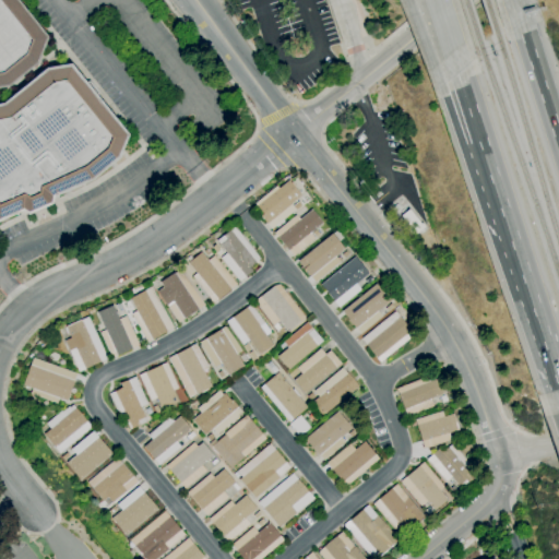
[(0,87),(0,0),(16,0),(47,37),(37,63),(8,86),(0,87)]
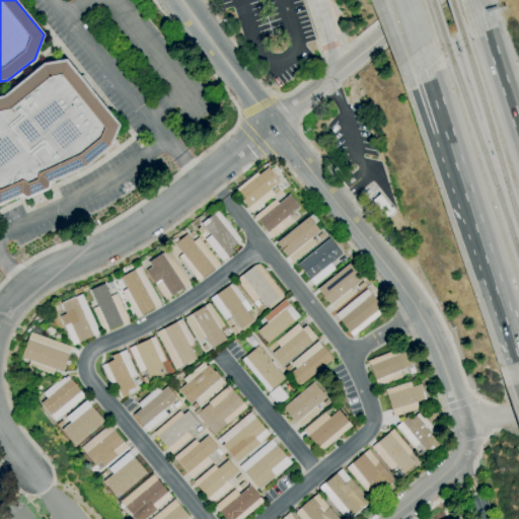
[(0,205),(0,96),(2,96),(43,63),(65,60),(119,125),(109,146),(85,167),(49,182),(48,190),(25,199),(20,196),(0,205)]
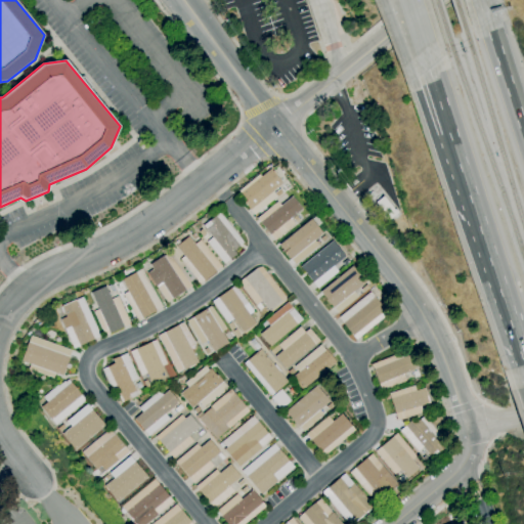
[(254,215),(244,203),(247,201),(238,190),(259,174),(261,177),(270,169),(282,183),(272,191),(274,193),(281,187),(285,190),(254,215)]
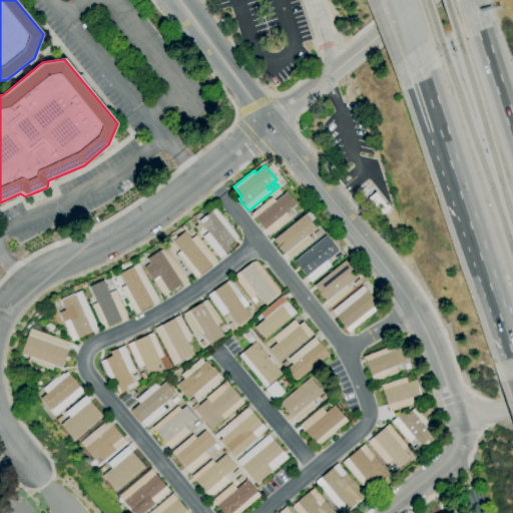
[(269,235),(250,214),(272,197),(275,201),(286,192),(296,204),(285,213),(289,219),(269,235)]
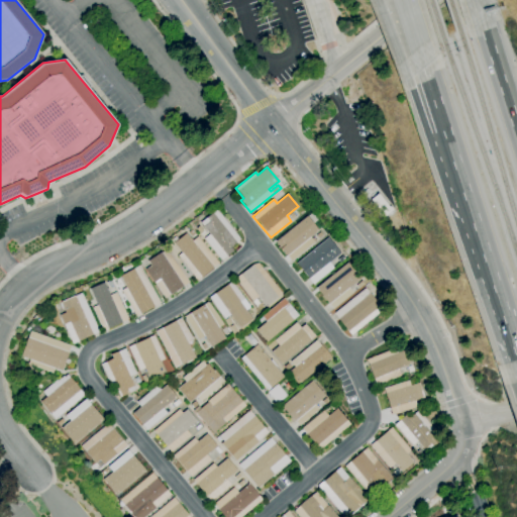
[(384,217),(372,201),(380,195),(392,210),(384,217)]
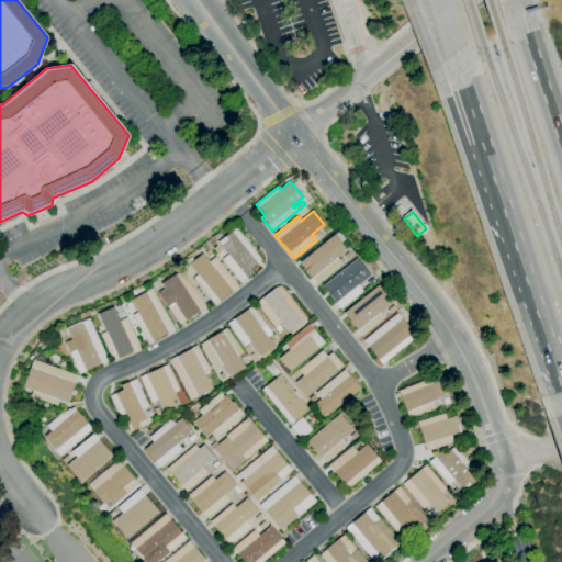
[(240,282),(222,259),(227,255),(220,246),(221,246),(217,242),(235,228),(261,260),(257,263),(250,269),(253,272),(240,282)]
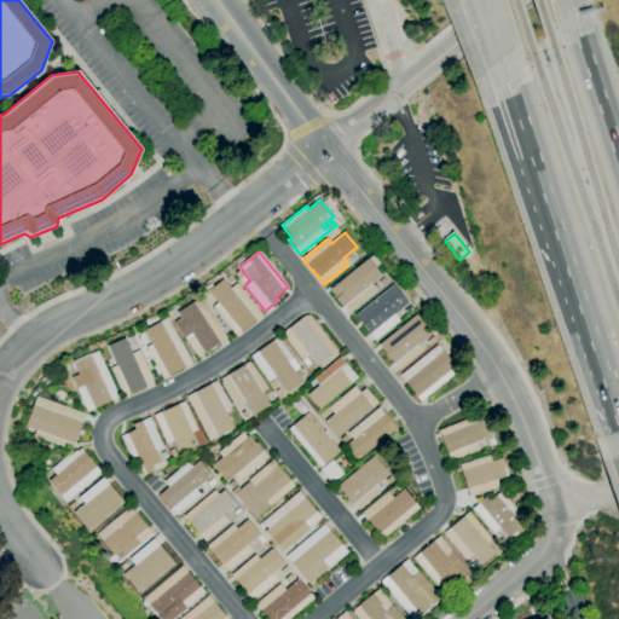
[(348,313),(329,289),(368,259),(381,276),(371,284),(372,287),(375,284),(379,289),(348,313)]
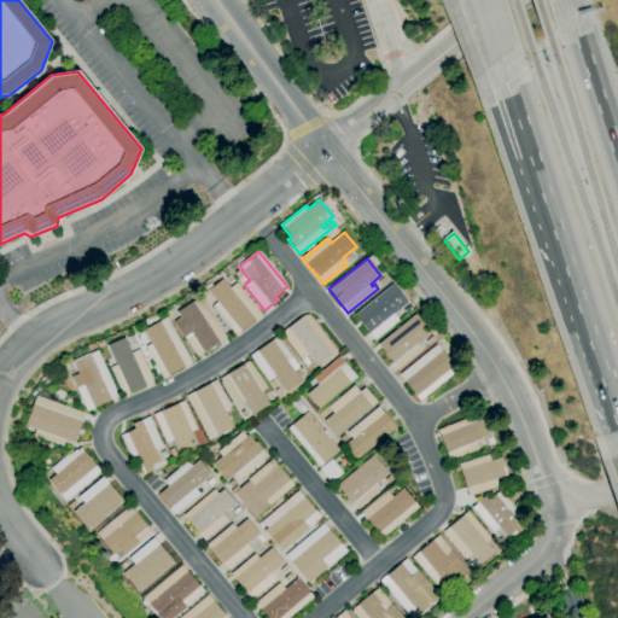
[(235,334),(213,305),(217,302),(208,291),(222,279),(229,289),(237,283),(261,314),(235,334)]
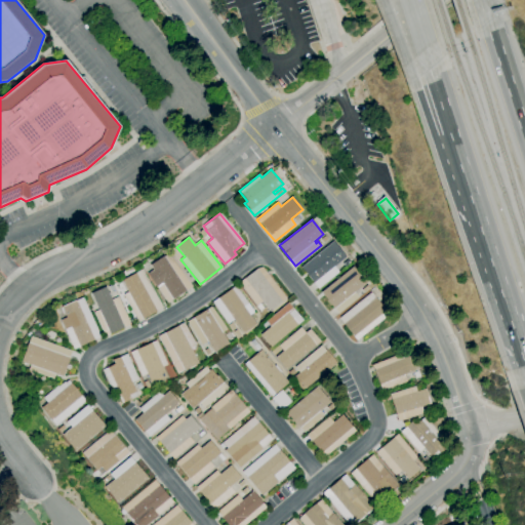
[(318,289),(300,267),(333,241),(346,257),(334,267),(338,273),(318,289)]
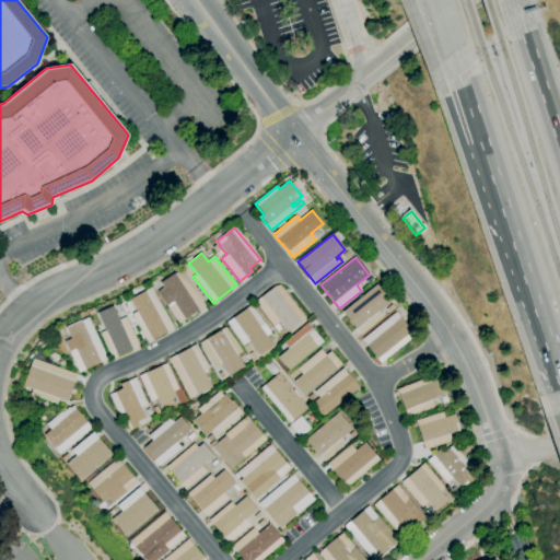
[(178,323),(167,306),(166,306),(158,292),(164,288),(160,282),(174,273),(175,275),(182,270),(205,306),(178,323)]
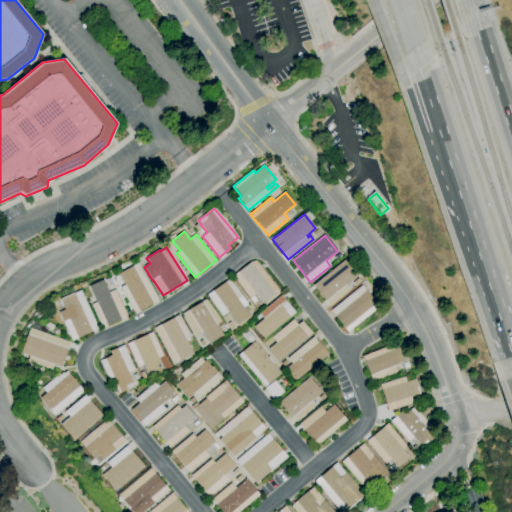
[(263,304),(255,294),(253,296),(257,301),(253,303),(233,276),(250,262),(255,260),(279,291),(263,304)]
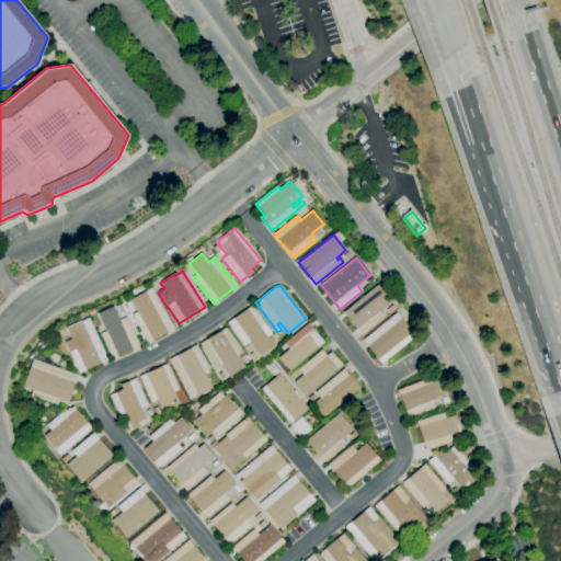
[(362,335),(343,312),(377,285),(390,302),(378,312),(384,318),(362,335)]
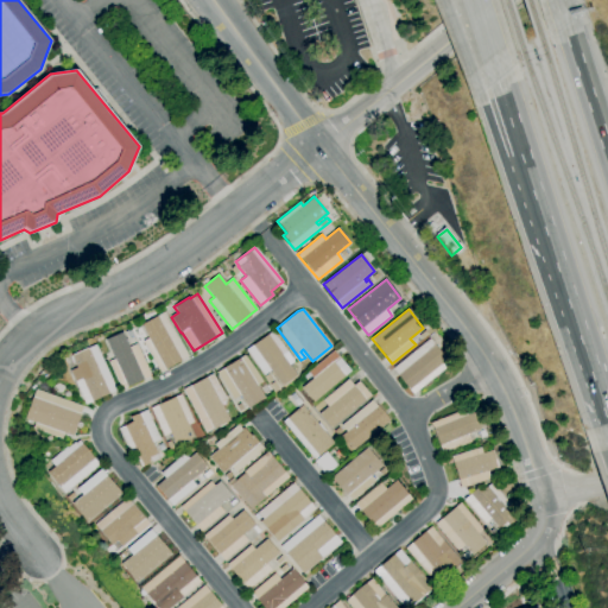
[(160,372),(143,341),(149,339),(141,325),(164,312),(188,356),(160,372)]
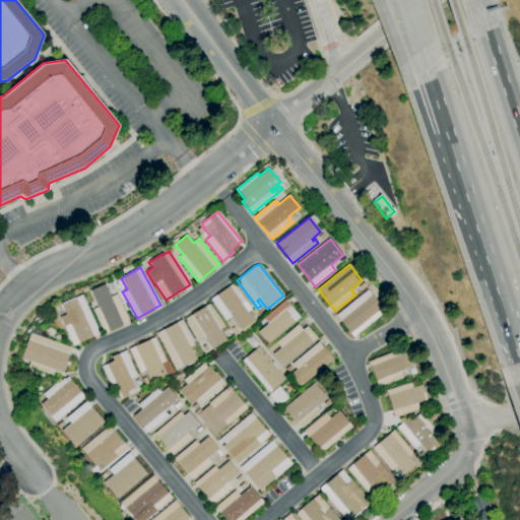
[(241,330),(232,317),(225,321),(210,299),(233,283),(251,309),(247,312),(254,321),(241,330)]
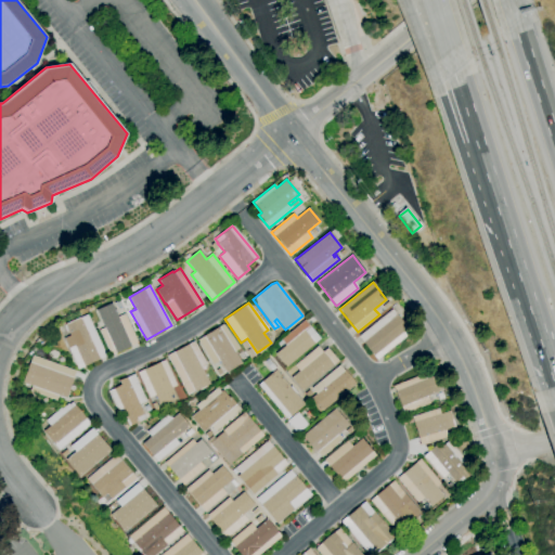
[(111,356),(100,330),(104,327),(97,310),(112,304),(118,318),(125,314),(138,344),(111,356)]
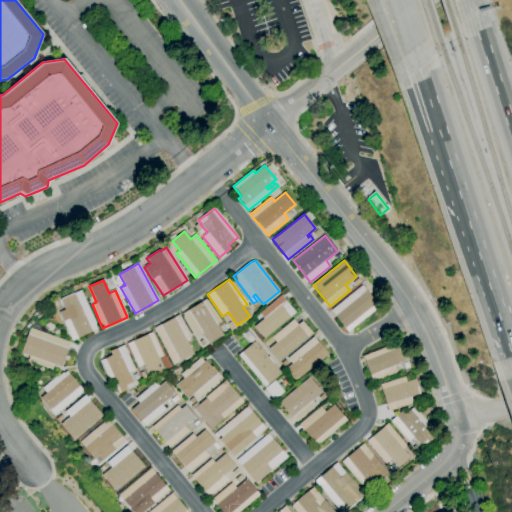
[(348,332),(331,310),(362,285),(379,307),(348,332)]
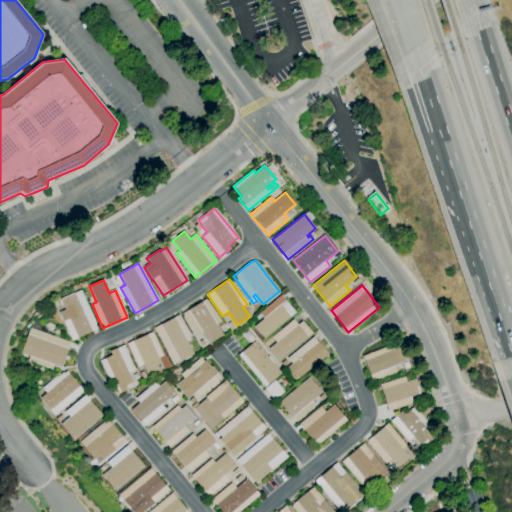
[(72,341),(59,312),(65,309),(60,299),(74,293),(80,290),(98,329),(72,341)]
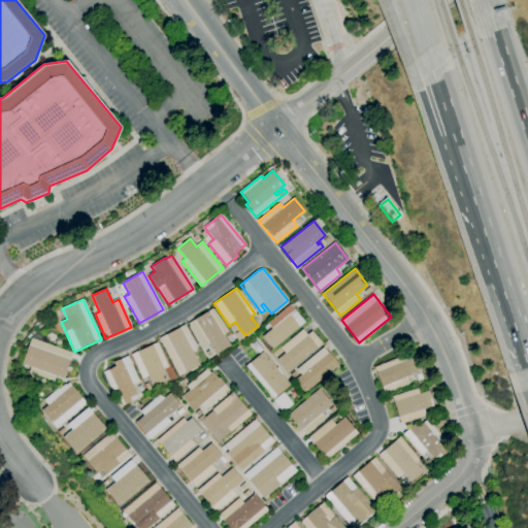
[(272,350),(262,336),(271,328),(269,326),(266,329),(264,326),(290,304),(304,323),(272,350)]
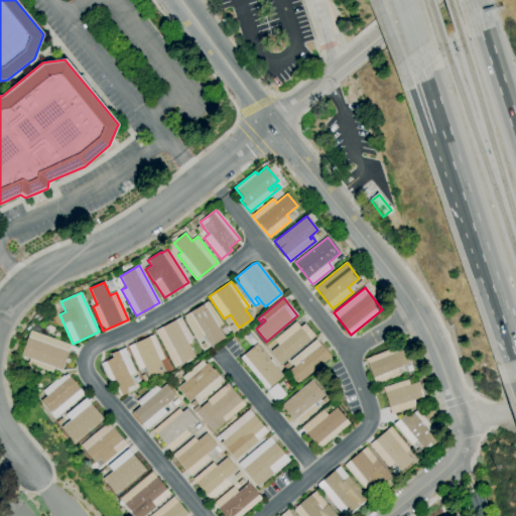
[(211,347),(204,336),(199,340),(183,315),(207,301),(215,311),(223,325),(219,327),(225,338),(211,347)]
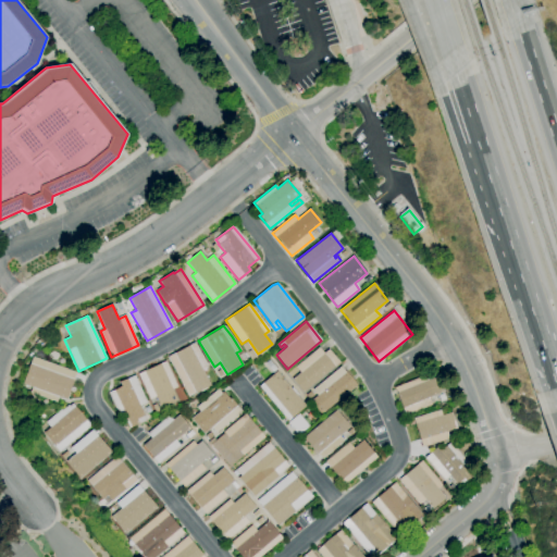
[(188,396),(168,357),(194,343),(208,368),(202,370),(211,385),(196,394),(195,393),(188,396)]
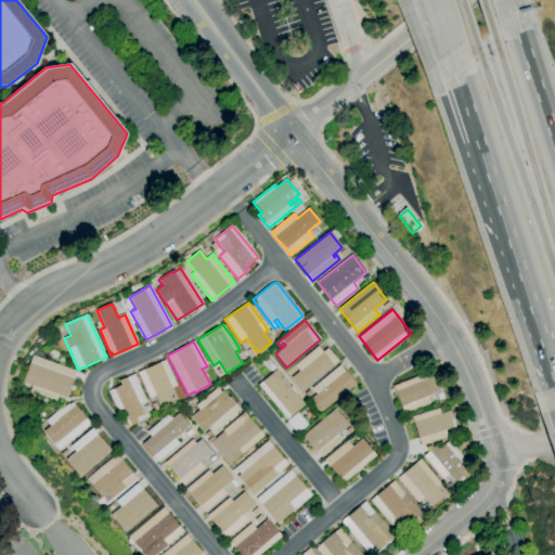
[(302,391),(292,378),(299,372),(297,370),(289,376),(286,372),(318,346),(322,352),(327,348),(338,361),(302,391)]
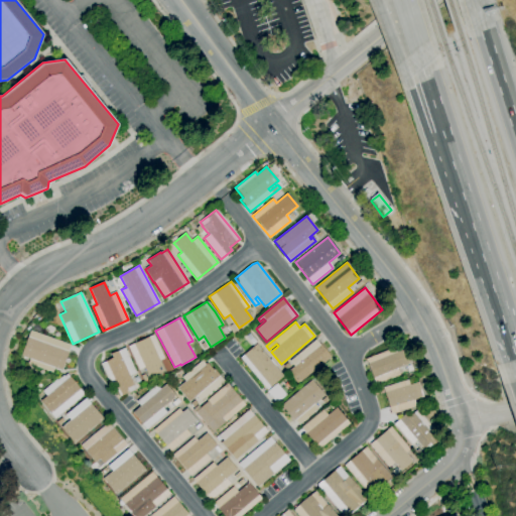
[(61,371),(20,356),(27,337),(28,337),(30,331),(71,346),(61,371)]
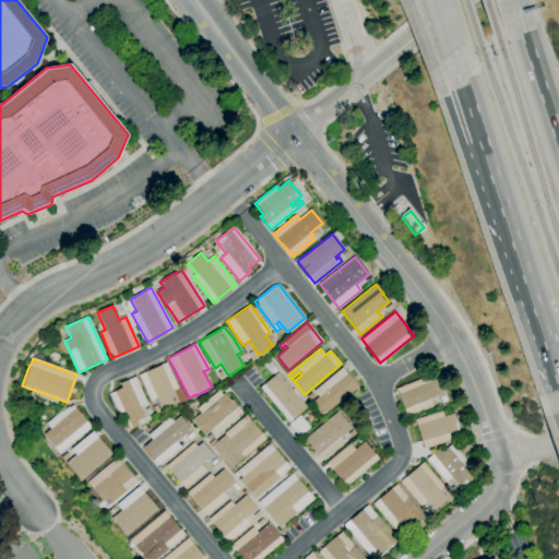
[(274,373),(266,365),(270,361),(277,371),(274,373)]
